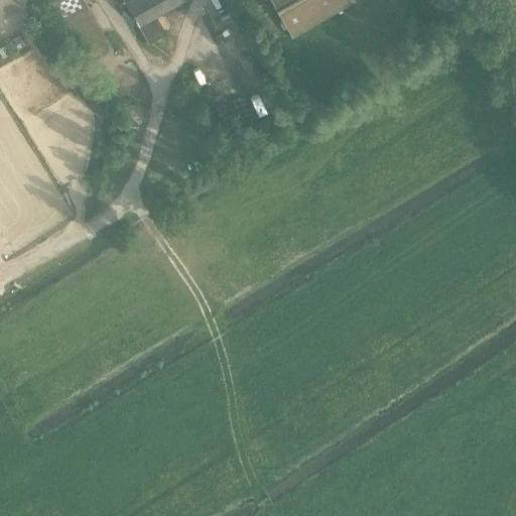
[(62,20),(88,2),(87,0),(53,0),(49,3),(62,20)]
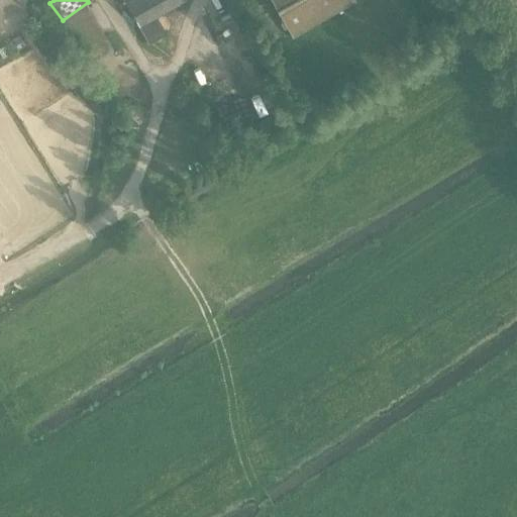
[(123,0),(138,25),(184,0),(123,0)]
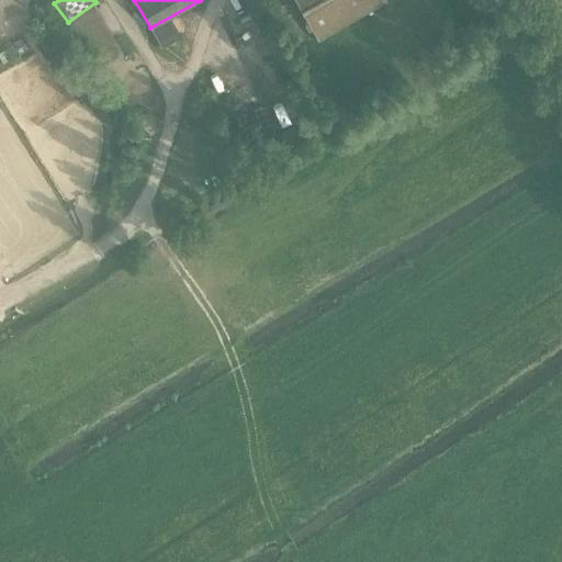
[(384,0),(292,0),(317,44),(386,4),(384,0)]
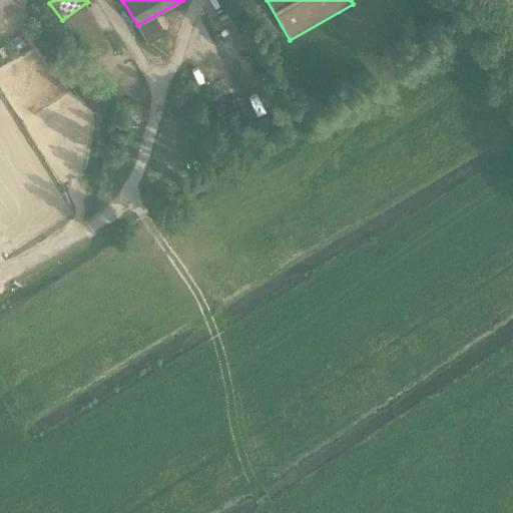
[(80,51),(105,37),(88,7),(62,21),(80,51)]
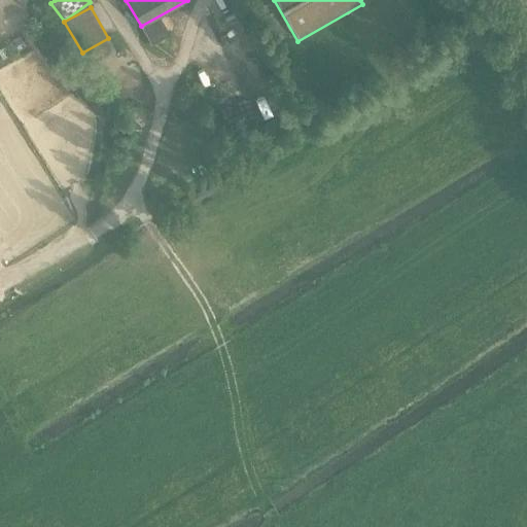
[(19,36),(6,44),(13,56),(26,46),(19,36)]
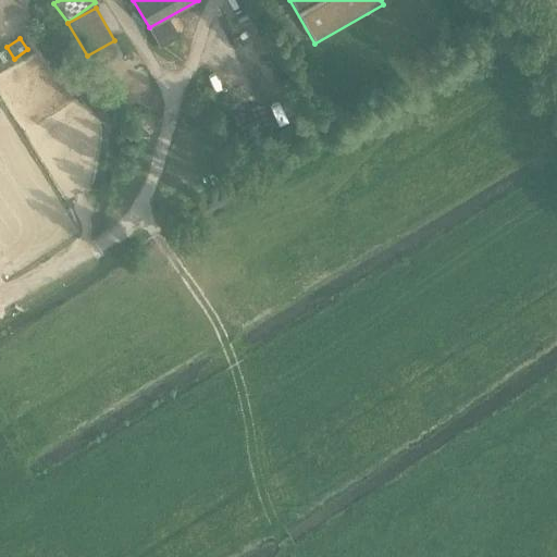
[(134,121),(133,124),(133,127),(134,131),(136,133),(138,135),(141,137),(145,137),(148,137),(151,136),(153,134),(156,132),(158,128),(158,124),(157,121),(156,118),(152,115),(150,113),(147,113),(144,113),(140,114),(137,115),(135,119),(134,121)]
